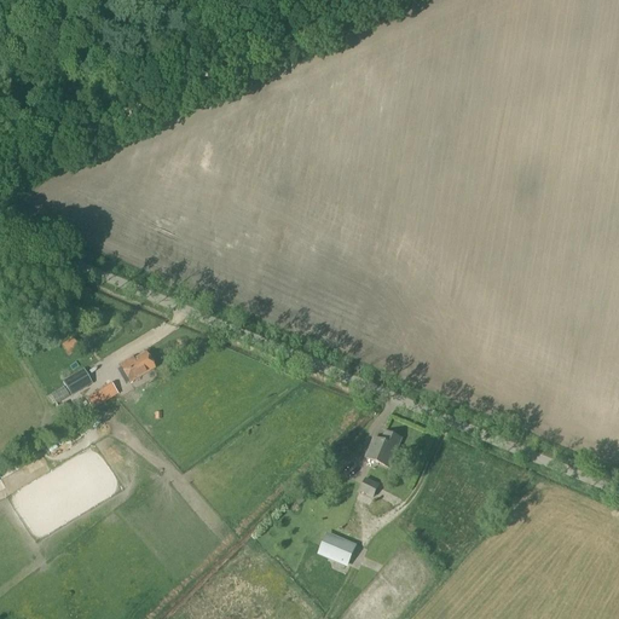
[(152,369),(144,354),(131,363),(129,360),(117,366),(128,385),(152,369)]
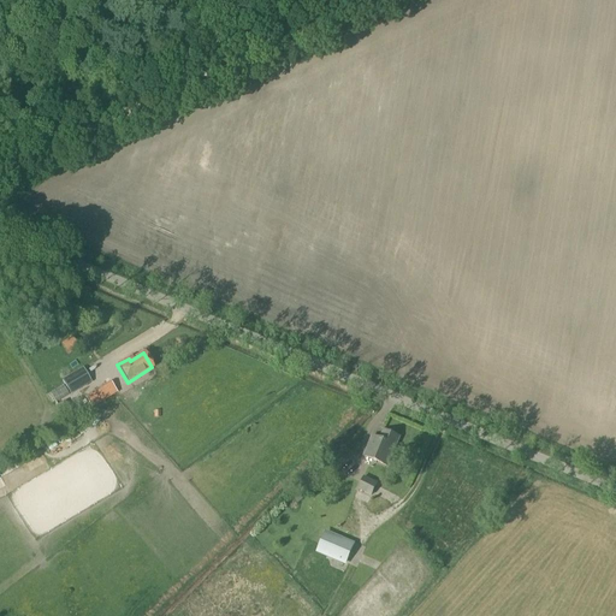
[(70,395),(90,383),(82,368),(61,380),(70,395)]
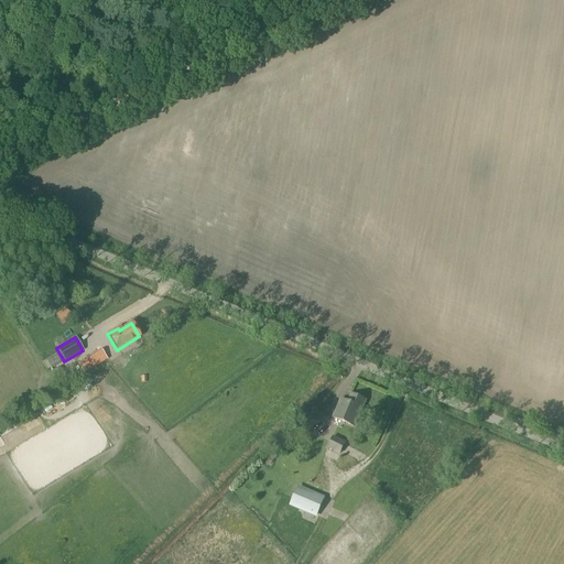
[(77,364),(83,372),(84,375),(107,359),(100,349),(77,364)]
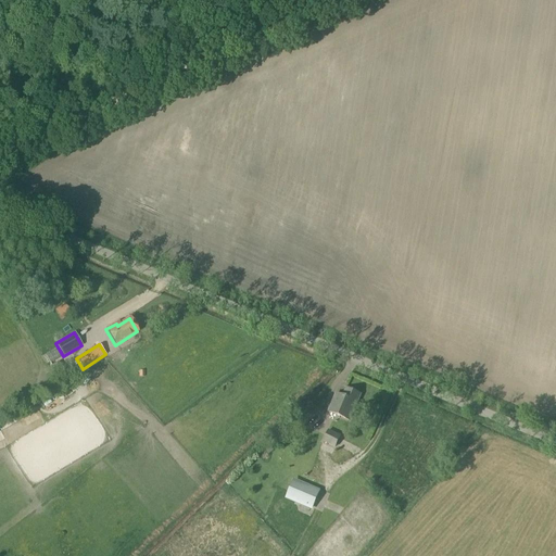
[(97,386),(117,378),(114,369),(92,377),(97,386)]
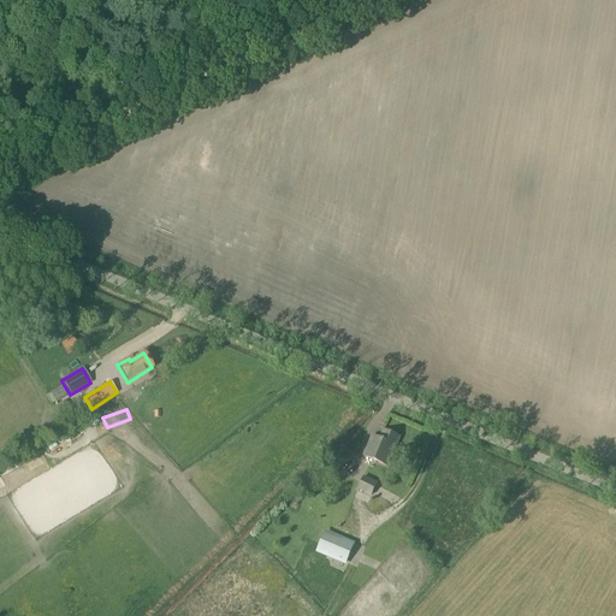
[(383,431),(379,440),(372,438),(365,456),(386,466),(398,438),(383,431)]
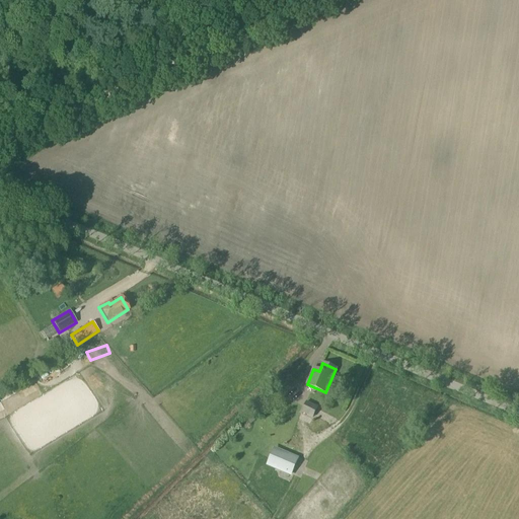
[(306,401),(301,413),(312,418),(317,406),(306,401)]
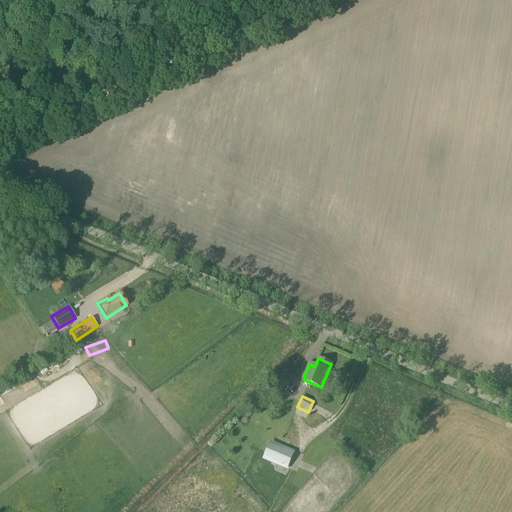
[(270,444),(264,459),(287,468),(293,454),(270,444)]
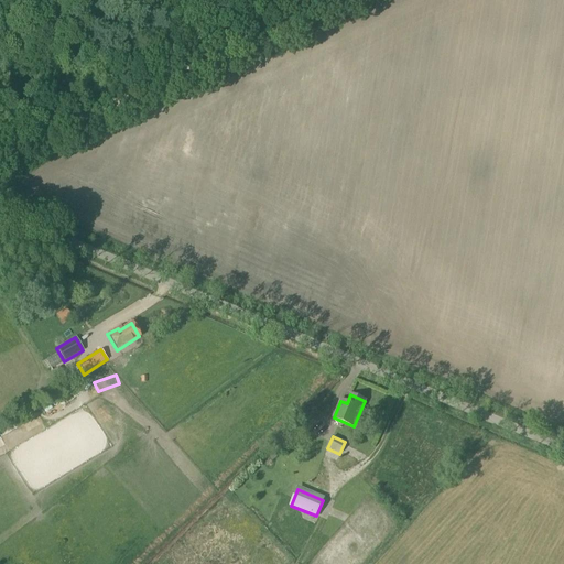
All buildings are outlined.
